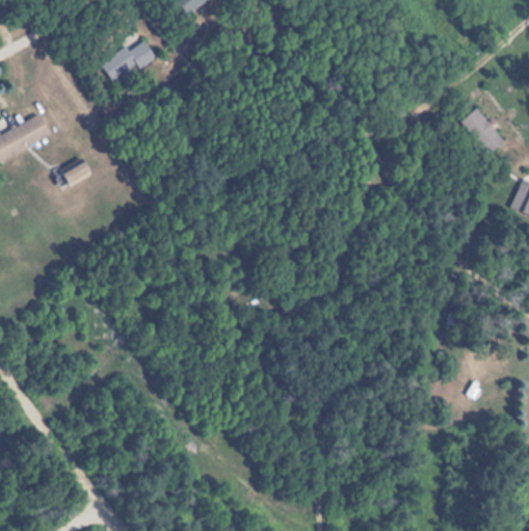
[(174,0),(184,15),(206,0),(174,0)]
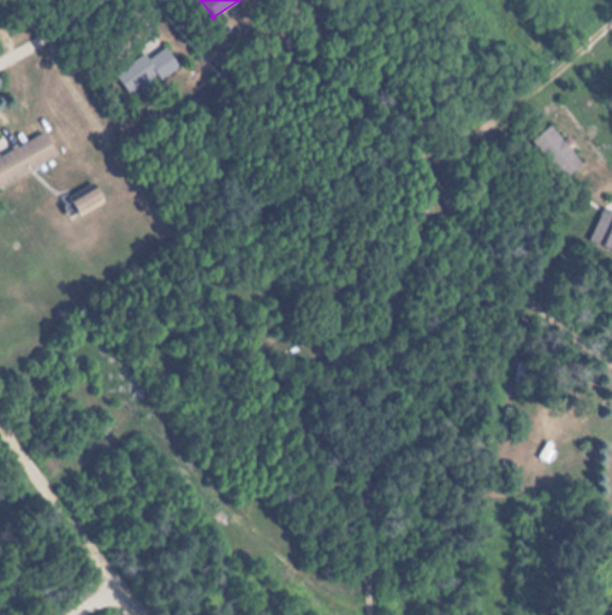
[(147,53),(117,74),(131,94),(141,87),(148,98),(164,88),(159,82),(182,67),(167,47),(150,59),(147,53)]
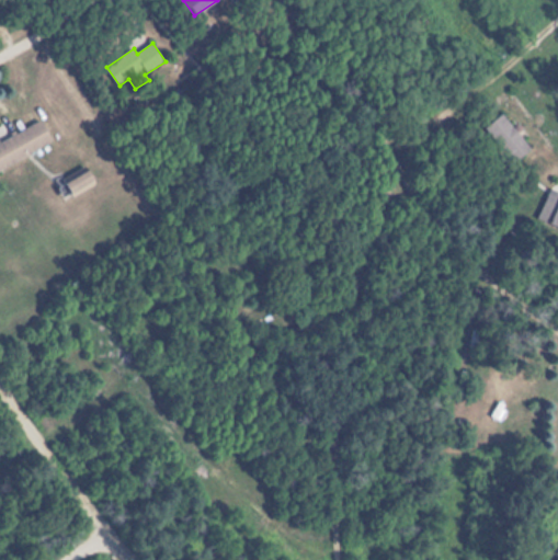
[(486,129),(516,162),(533,147),(502,114),(486,129)]
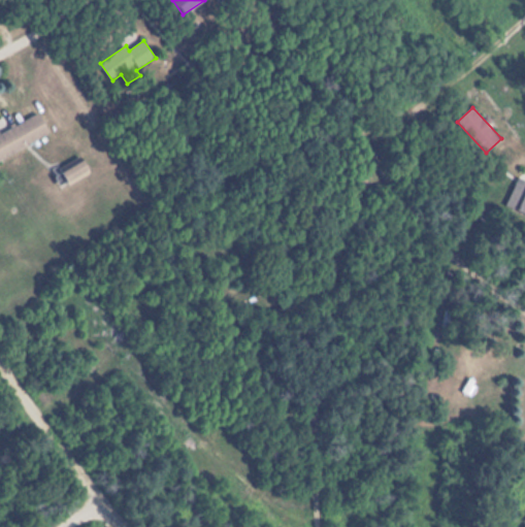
[(0,159),(51,132),(39,112),(0,134),(0,159)]
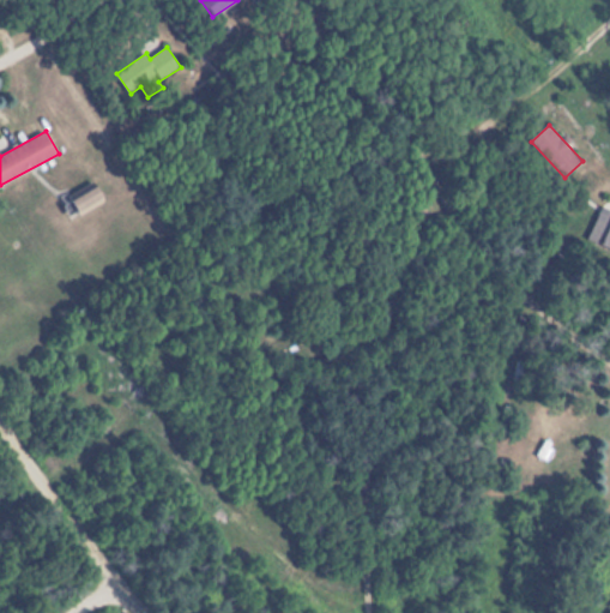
[(68,193),(76,215),(104,204),(96,182),(68,193)]
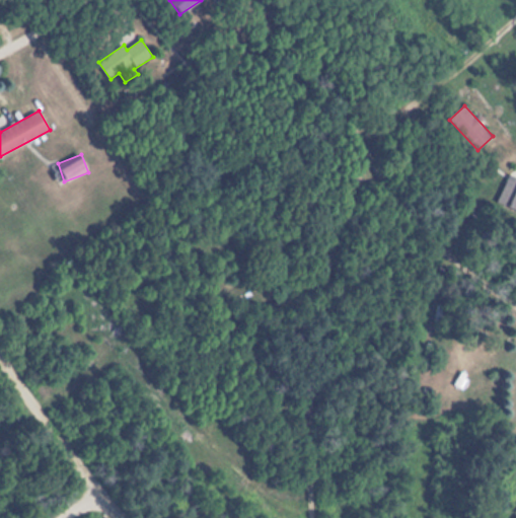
All buildings are outlined.
